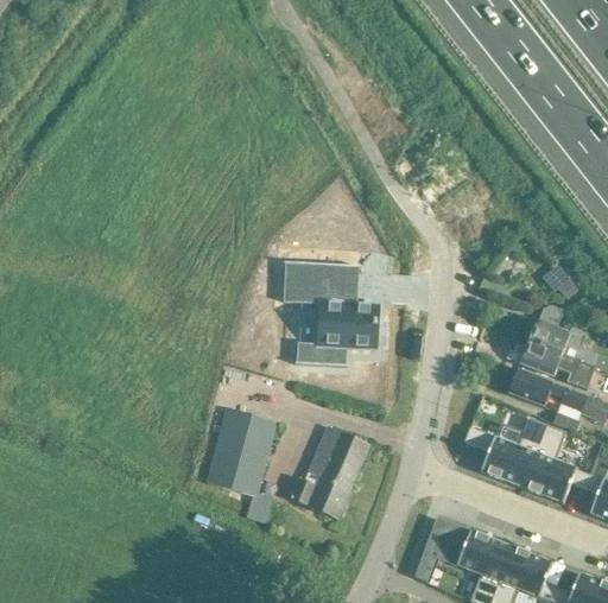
[(287,264),(284,304),(321,306),(317,346),(298,344),(297,365),(343,368),(344,349),(374,350),(378,308),(328,304),(331,267),(287,264)]
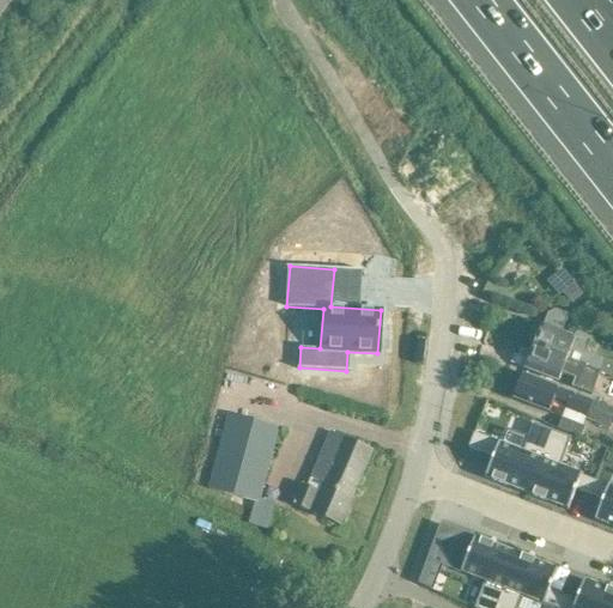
[(610,372),(612,374),(612,358),(586,348),(590,335),(576,329),(574,334),(560,329),(568,311),(554,306),(547,309),(542,322),(541,321),(532,344),(600,369),(601,369),(602,366),(611,370),(610,372)]
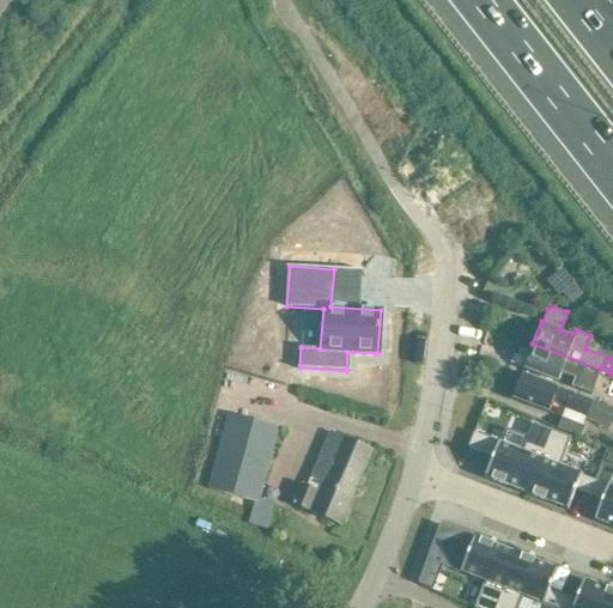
[(600,369),(532,344),(525,365),(558,378),(562,369),(574,374),(570,383),(592,391),(600,369)]
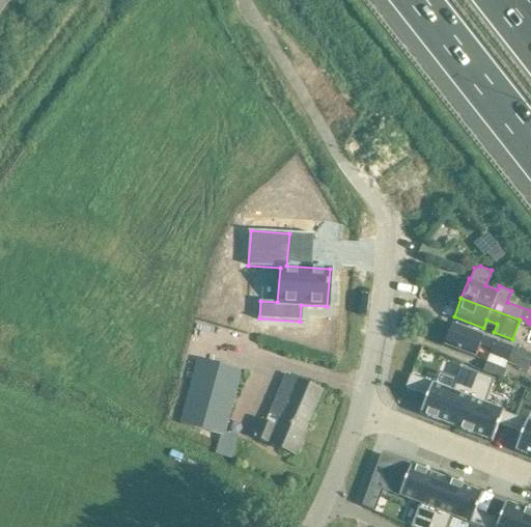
[(452,321),(444,341),(463,350),(475,354),(479,344),(492,350),(491,351),(528,366),(530,357),(530,351),(519,347),(471,328),(452,321)]
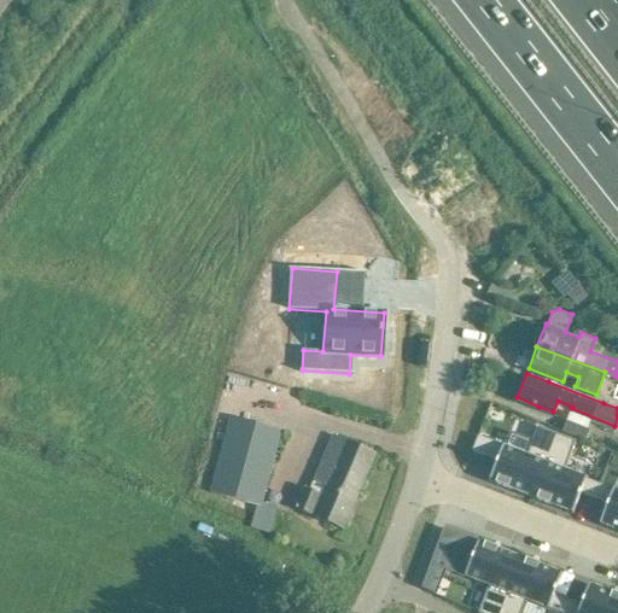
[(281,426),(257,420),(231,413),(210,490),(232,496),(226,517),(269,527),(277,505),(261,500),(281,426)]
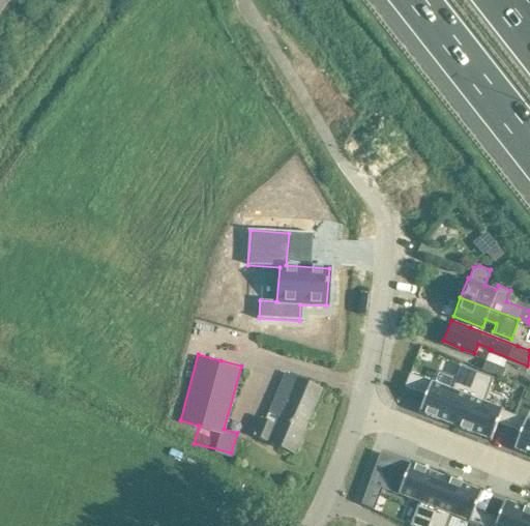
[(487,357),(482,368),(503,375),(506,366),(487,357)]
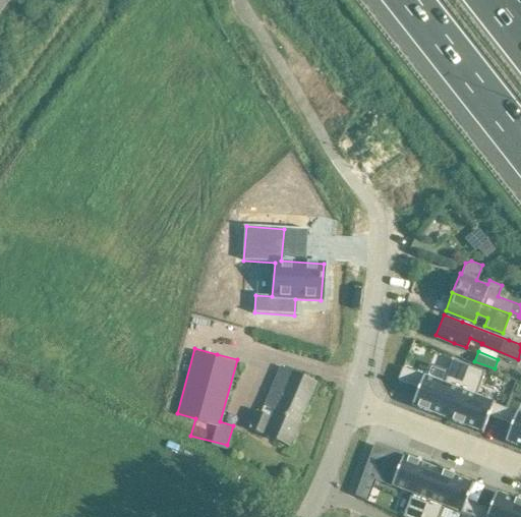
[(407,378),(406,382),(418,386),(411,403),(413,403),(449,416),(469,362),(453,356),(444,382),(424,375),(424,374),(423,372),(423,374),(411,369),(408,378),(407,378)]
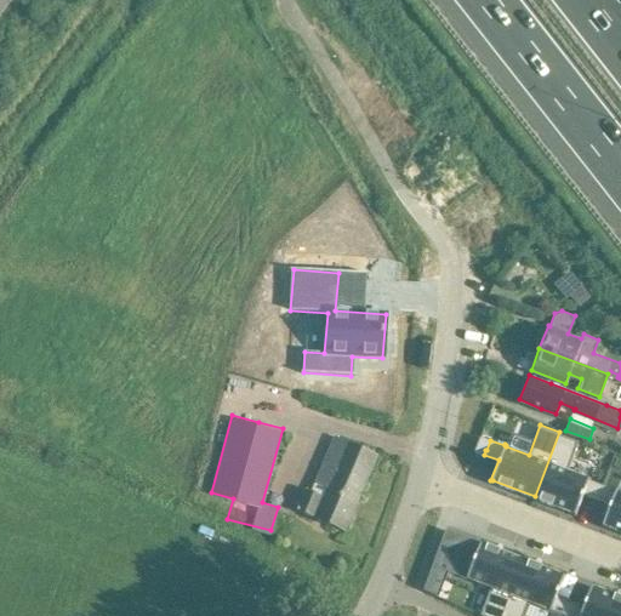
[(559,432),(535,496),(574,512),(575,513),(582,492),(596,498),(602,483),(588,478),(588,477),(587,477),(587,478),(567,469),(579,439),(559,432)]
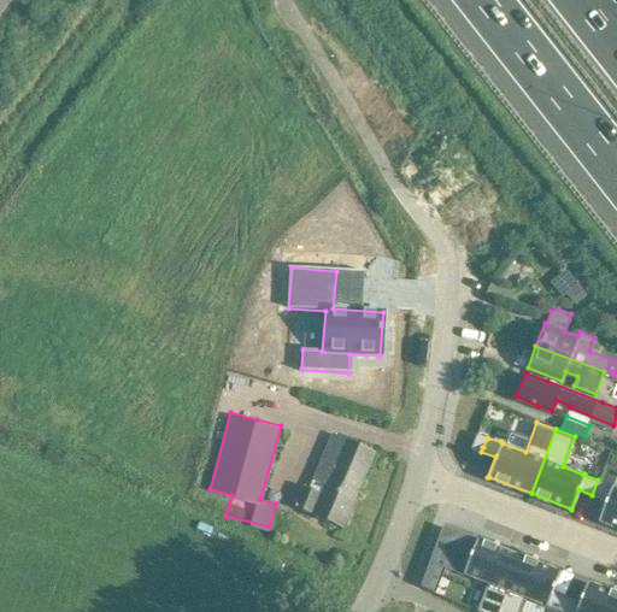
[(294,504),(342,525),(375,448),(333,430),(310,486),(304,483),(294,504)]
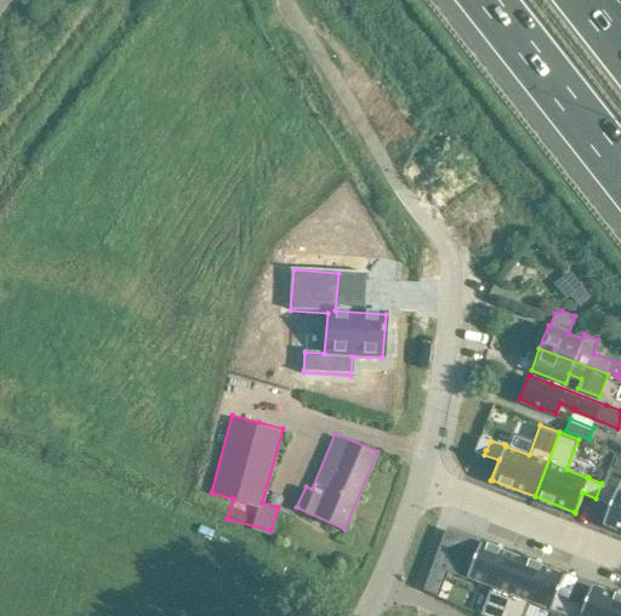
[(602,483),(596,498),(609,503),(602,523),(603,524),(603,523),(620,529),(620,490),(616,489),(617,488),(615,488),(602,483)]
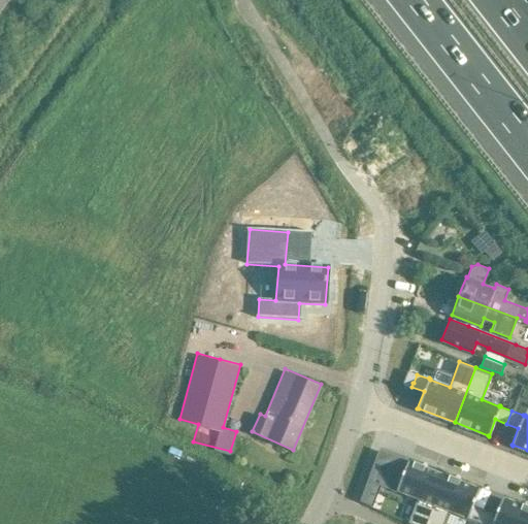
[(372,465),(367,479),(385,485),(396,490),(397,491),(398,490),(417,497),(407,521),(413,523),(425,523),(444,475),(409,461),(409,460),(408,460),(401,477),(372,465)]
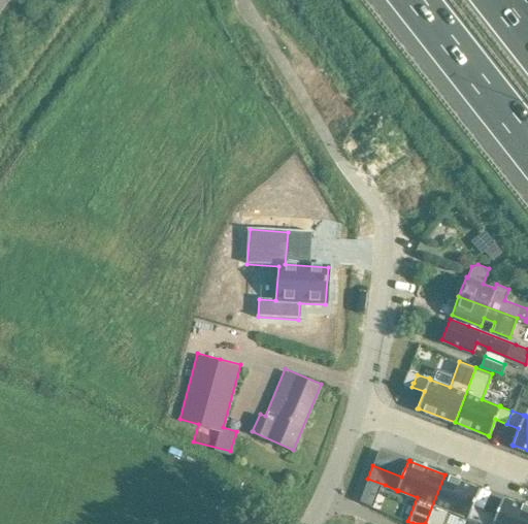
[(444,475),(425,523),(443,523),(450,511),(467,517),(466,518),(468,518),(480,522),(485,510),(473,504),(480,488),(479,487),(479,488),(444,475)]
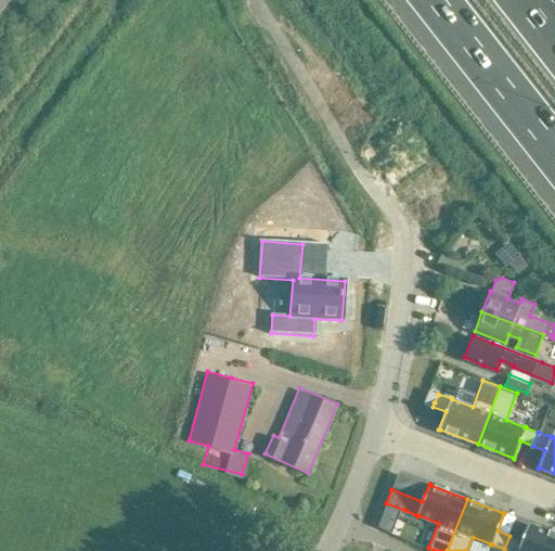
[(510,536),(504,549),(510,550),(554,550),(554,533),(529,523),(528,522),(521,540),(510,536)]
